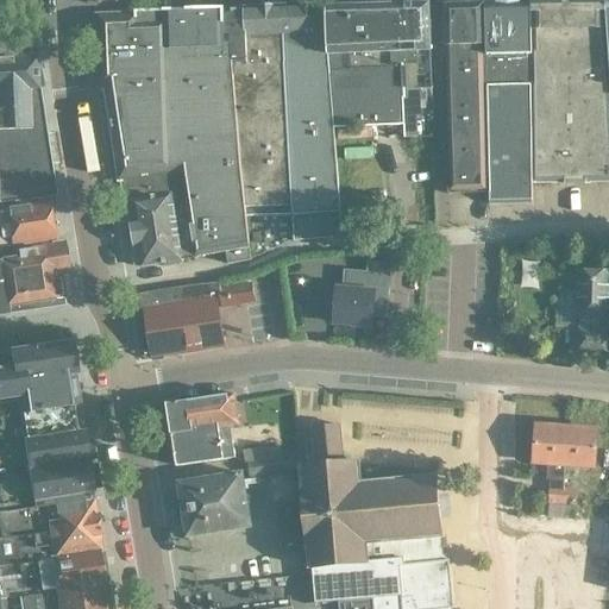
[(529,83),(531,0),(522,0),(484,1),(487,90),(529,89),(529,83)]
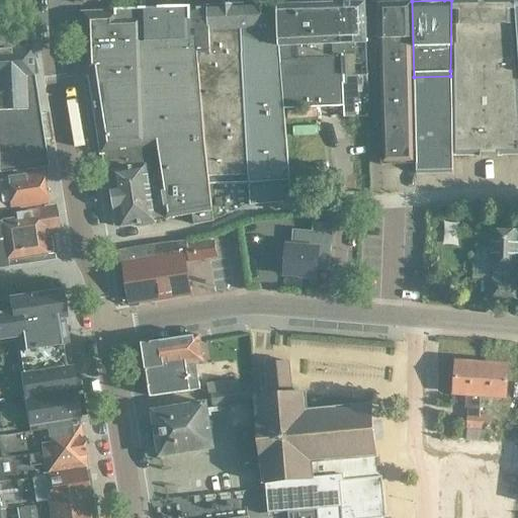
[(517,56),(514,0),(451,0),(450,71),(450,76),(450,81),(452,157),(517,155),(517,56)]
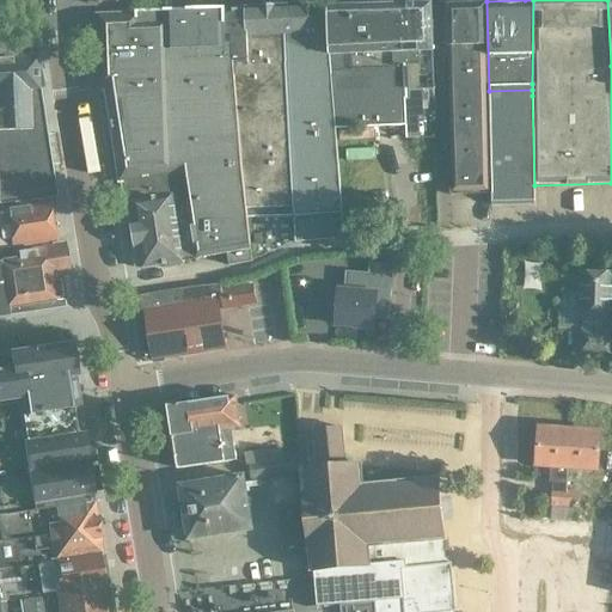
[(491,163),(489,91),(487,1),(446,2),(450,195),(491,194),(491,163)]
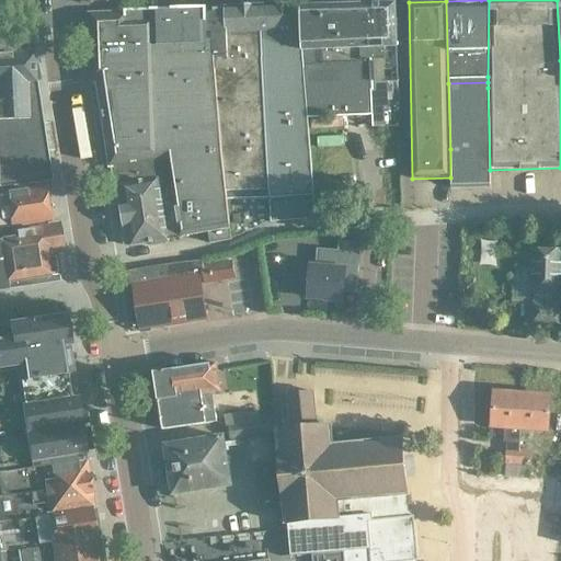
[(392,94),(391,80),(398,80),(395,2),(368,3),(371,114),(373,127),(385,127),(384,113),(388,113),(386,94),(392,94)]
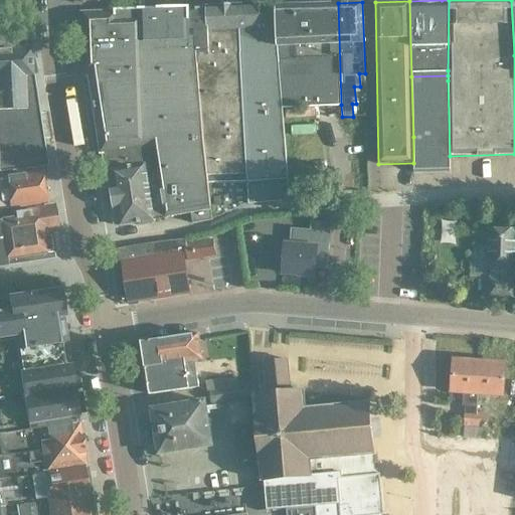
[(341,105),(338,3),(276,5),(284,108),(341,105)]
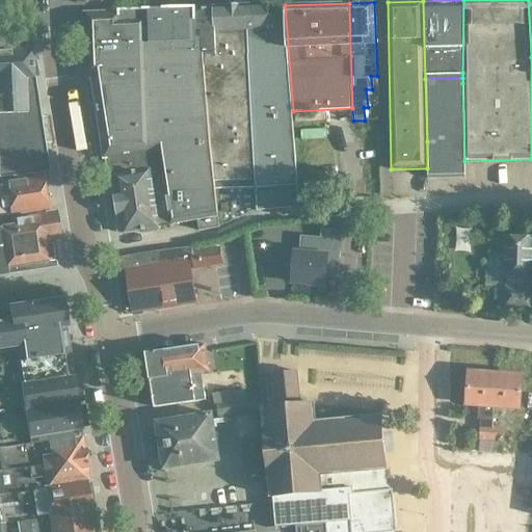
[(214,5),(201,5),(204,75),(248,72),(246,28),(253,28),(251,6),(251,4),(214,5)]
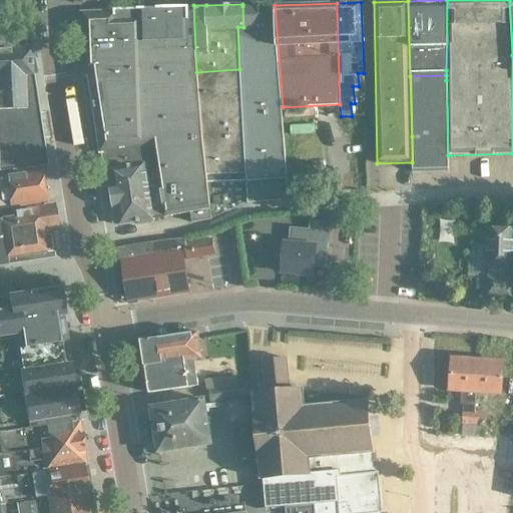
[(109,137),(101,138),(104,152),(107,171),(112,170),(113,178),(110,178),(118,232),(190,220),(183,180),(222,174),(221,166),(245,162),(239,69),(196,72),(193,5),(150,7),(114,9),(114,46),(115,54),(117,74),(120,104),(122,120),(107,120),(109,137)]
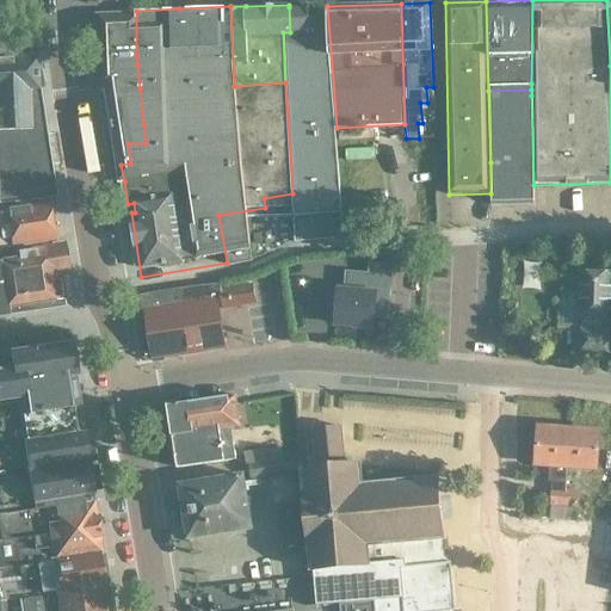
[(337,128),(327,6),(289,7),(290,32),(283,32),(285,82),(296,242),(345,240),(337,128)]
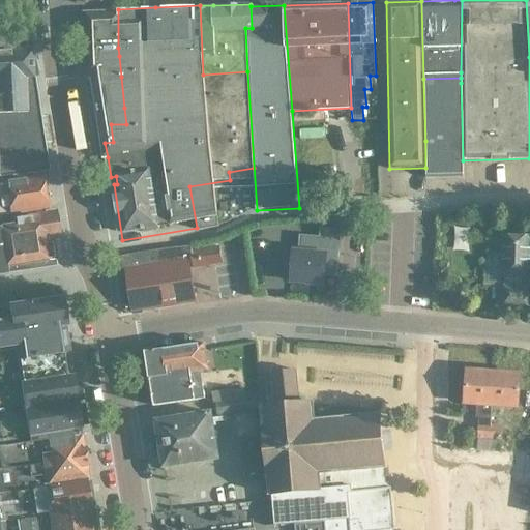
[(118,9),(84,11),(86,77),(94,77),(121,77),(119,56),(118,48),(118,9)]
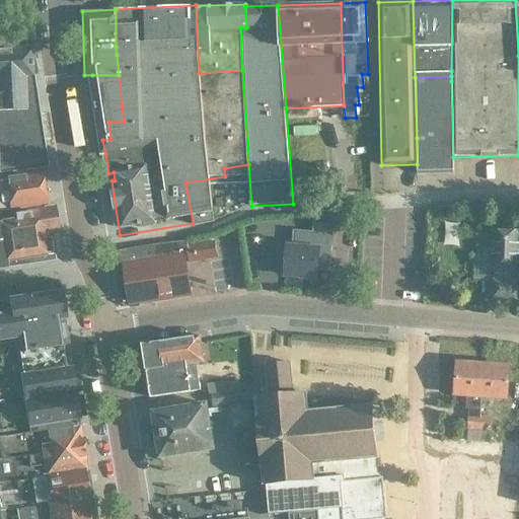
[(0,170),(40,168),(41,168),(31,100),(29,76),(31,76),(29,53),(26,48),(0,49),(0,170)]
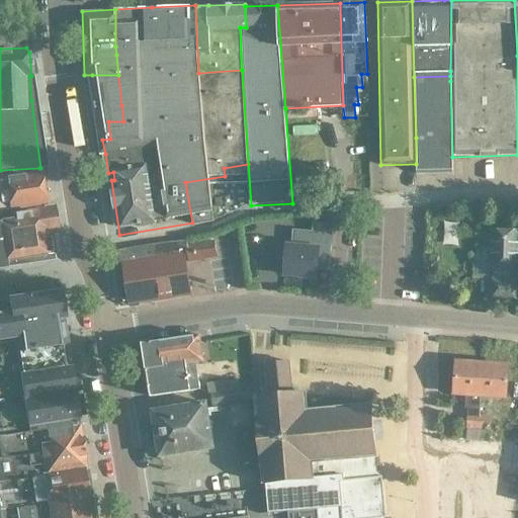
[(118,75),(92,75),(98,109),(100,121),(108,121),(123,121),(121,105),(118,75)]
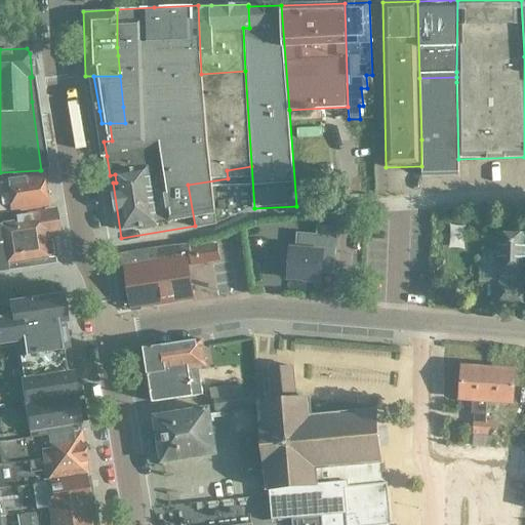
[(421,139),(421,166),(421,176),(458,175),(458,159),(456,82),(456,77),(419,78),(421,139)]
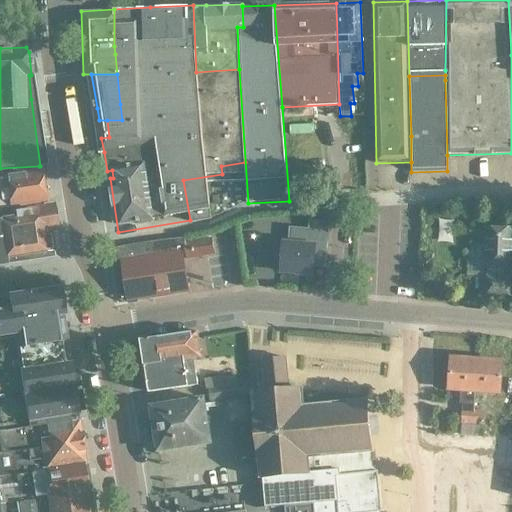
[(107,120),(99,120),(99,122),(101,138),(109,137),(107,120)]
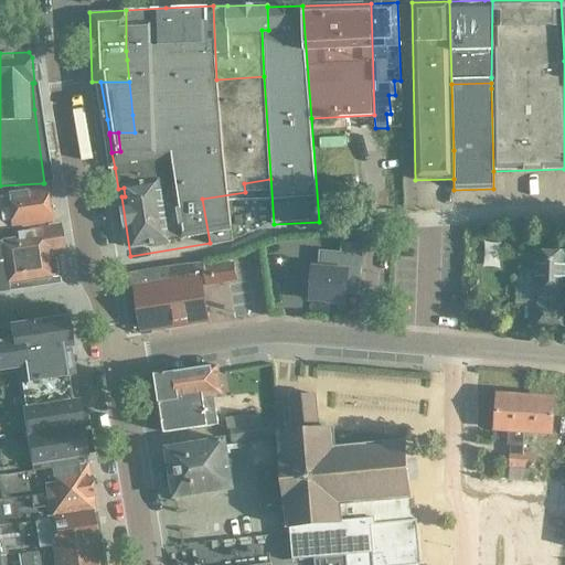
[(245,192),(202,199),(210,243),(211,243),(234,240),(228,211),(270,204),(268,195),(272,195),(270,179),(244,183),(245,192)]
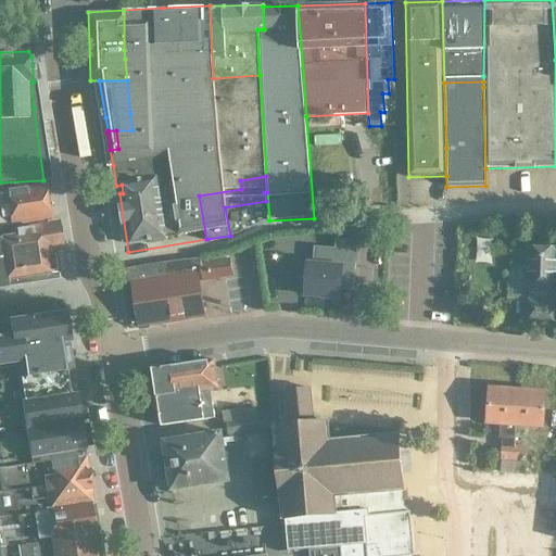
[(0,238),(15,237),(14,229),(49,225),(49,223),(42,180),(0,182),(0,238)]
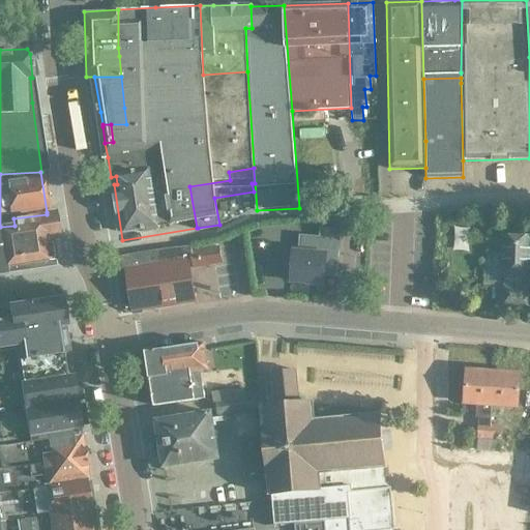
[(0,274),(55,266),(50,236),(56,235),(53,211),(47,212),(47,214),(13,218),(15,226),(0,227),(0,274)]
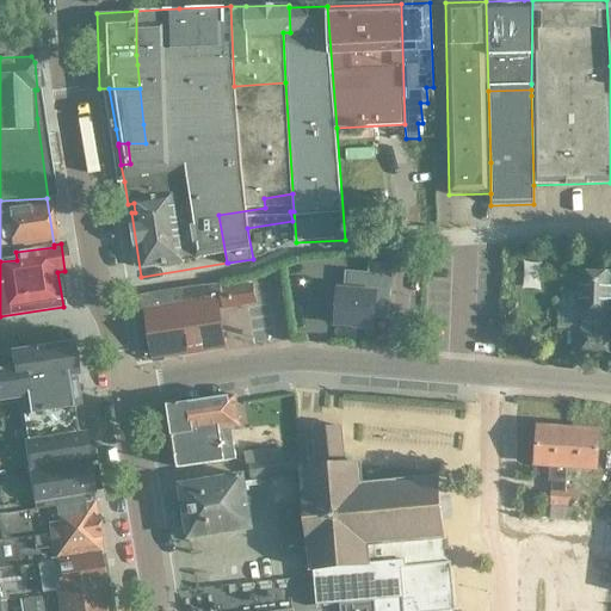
[(376,284),(390,285),(392,266),(369,264),(368,281),(358,279),(353,285),(352,291),(338,290),(338,291),(331,292),(329,308),(337,309),(335,325),(374,327),(376,292),(376,291),(376,284)]
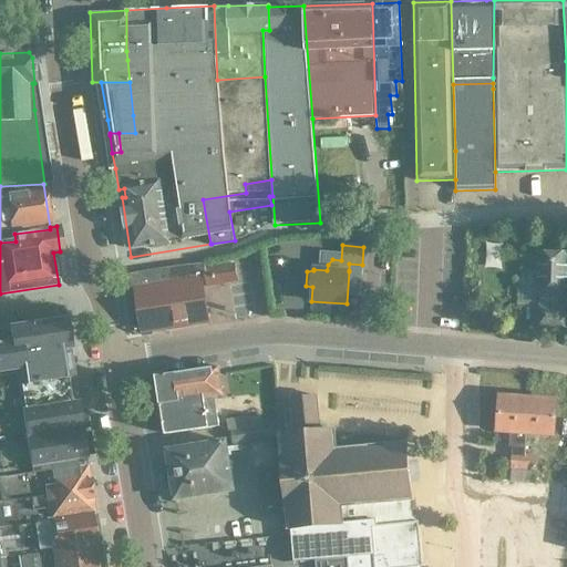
[(566,251),(534,250),(532,305),(557,306),(557,295),(566,295),(566,251)]
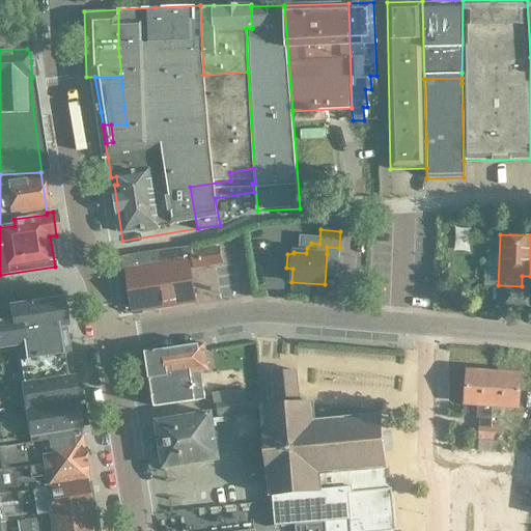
[(193,263),(191,253),(190,248),(170,250),(151,252),(124,257),(134,313),(195,304),(189,263),(193,263)]
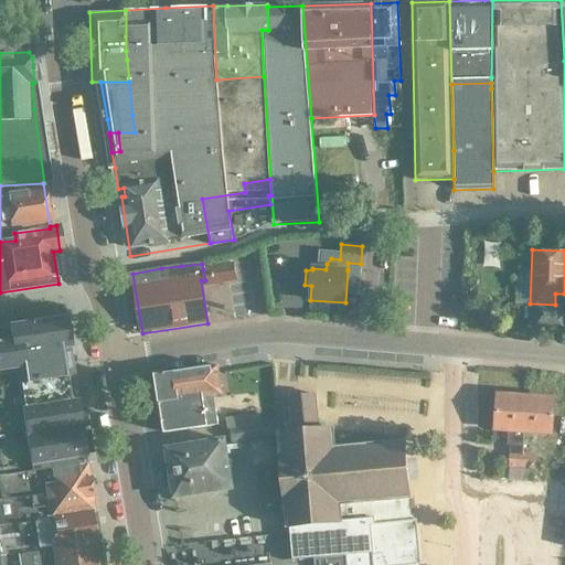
[(203,269),(205,280),(206,287),(236,281),(234,264),(203,269)]
